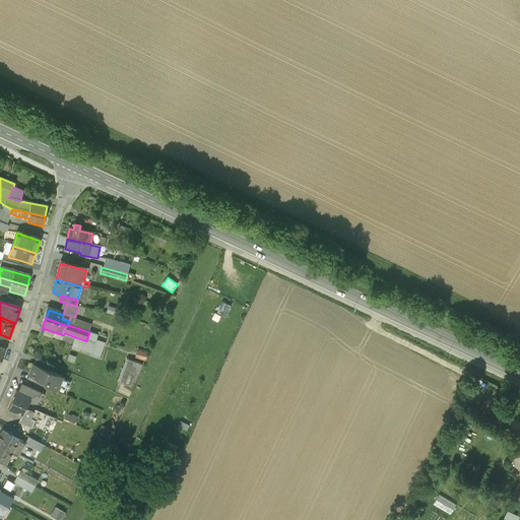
[(101,336),(89,332),(86,341),(84,340),(81,351),(93,356),(101,336)]
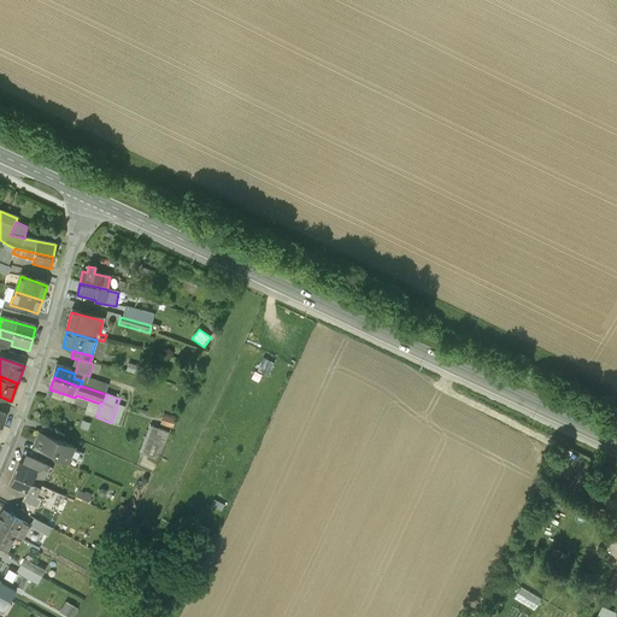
[(163,418),(160,427),(172,429),(175,421),(163,418)]
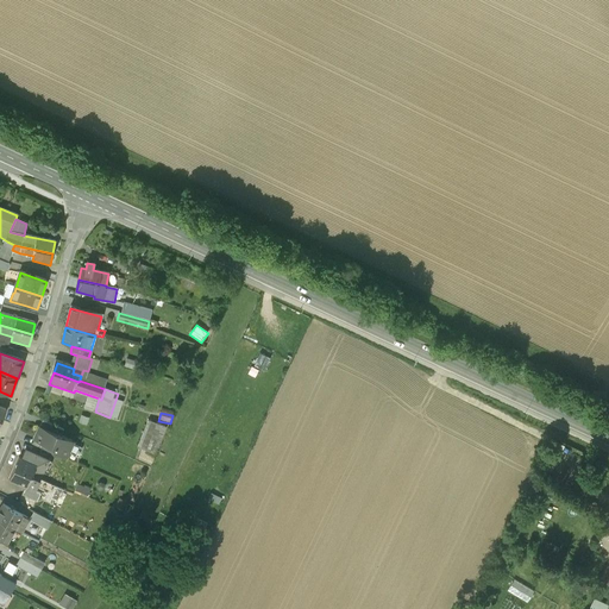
[(43,421),(39,427),(62,438),(64,431),(43,421)]
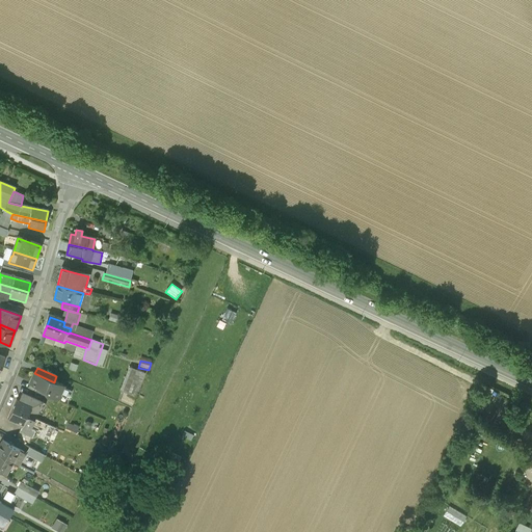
[(131,370),(122,393),(136,399),(145,376),(131,370)]
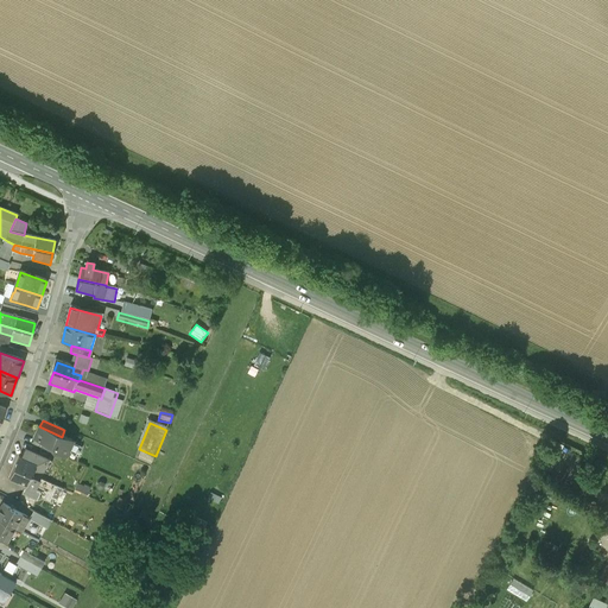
[(39,426),(35,438),(55,448),(52,453),(62,456),(63,455),(67,456),(69,456),(70,453),(69,450),(73,442),(62,437),(39,426)]
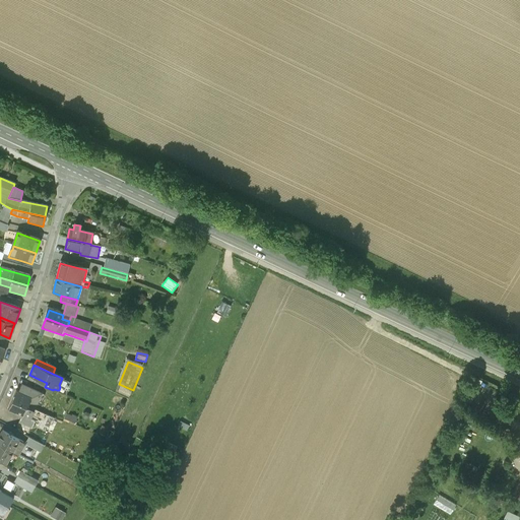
[(35,410),(42,394),(29,388),(29,389),(24,387),(22,393),(17,391),(12,400),(35,410)]
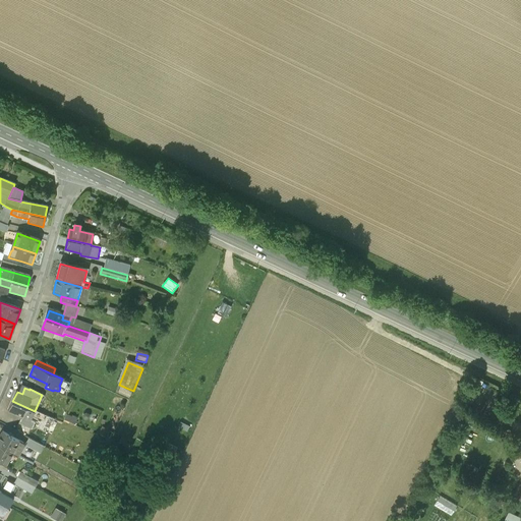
[(30,420),(35,411),(12,401),(8,411),(23,417),(30,420)]
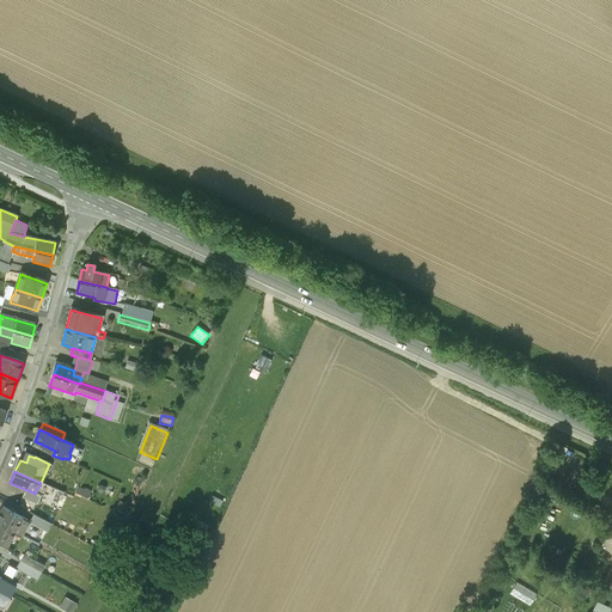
[(41,497),(35,494),(28,490),(24,499),(37,505),(41,497)]
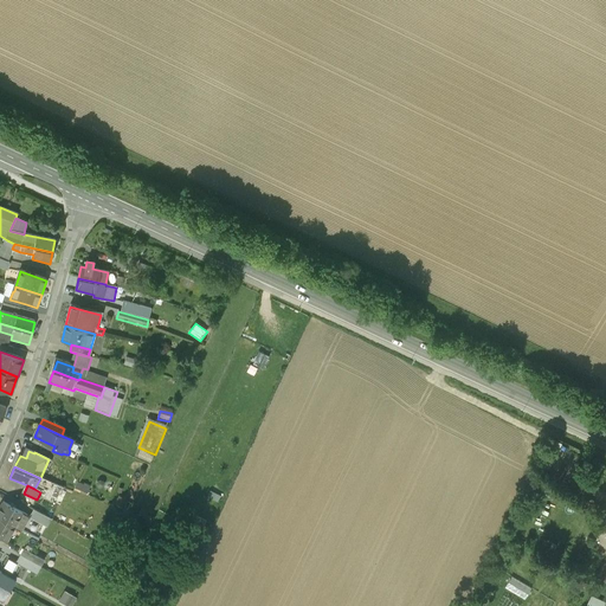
[(90,490),(79,485),(77,491),(88,496),(90,490)]
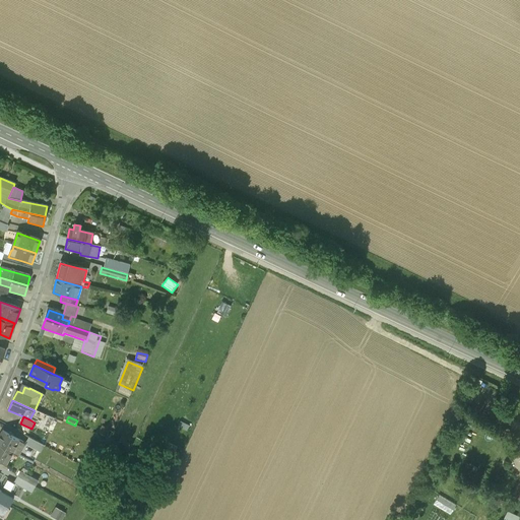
[(0,444),(13,451),(18,440),(3,432),(0,436),(0,444)]
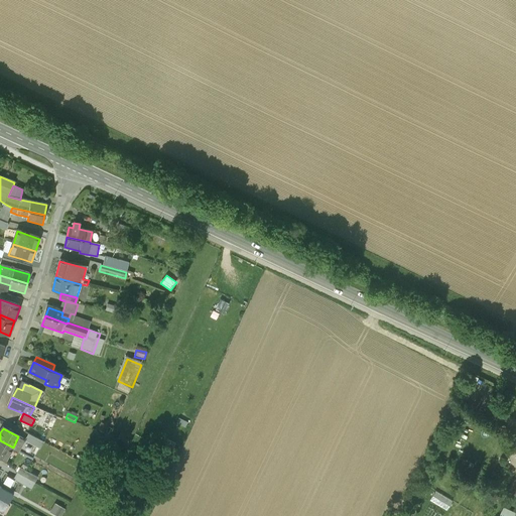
[(25,440),(40,449),(44,442),(29,434),(25,440)]
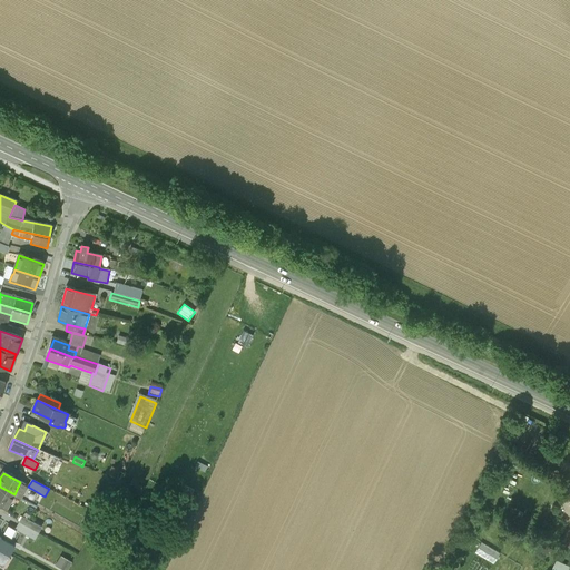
[(0,504),(7,509),(15,494),(0,487),(0,504)]
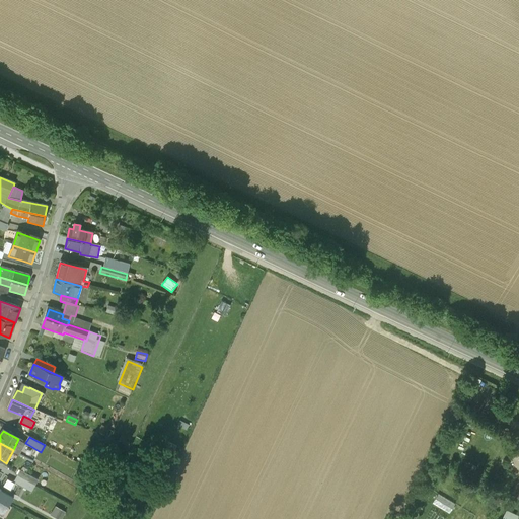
[(38,458),(40,455),(34,452),(30,460),(32,462),(35,457),(38,458)]
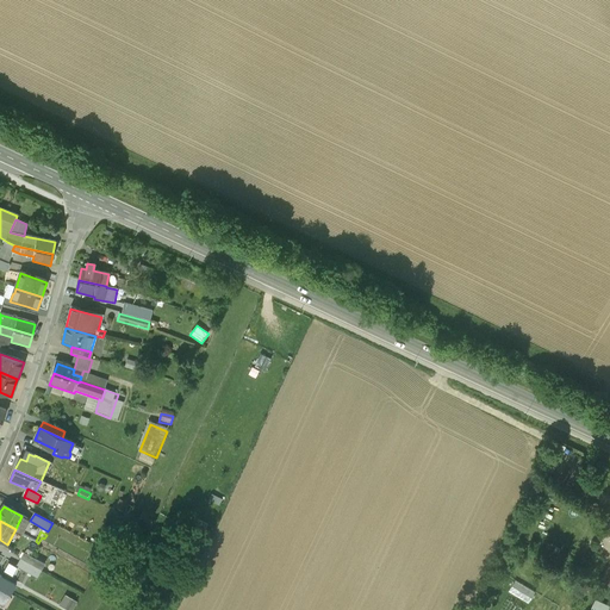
[(24,553),(22,559),(33,566),(37,560),(24,553)]
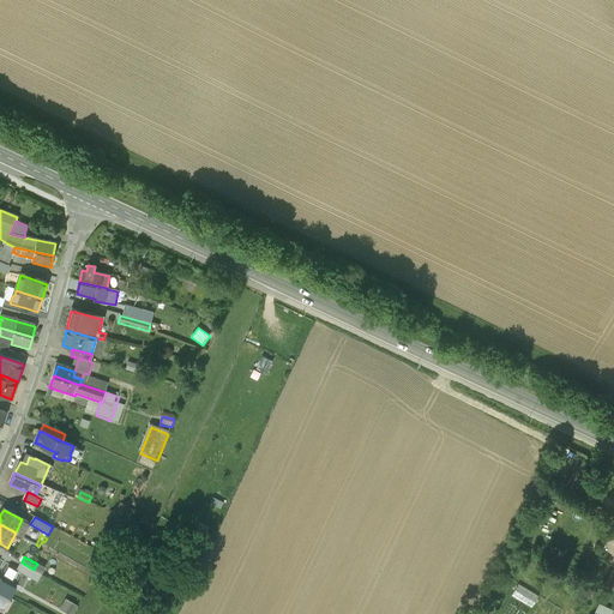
[(37,583),(42,575),(22,563),(17,572),(37,583)]
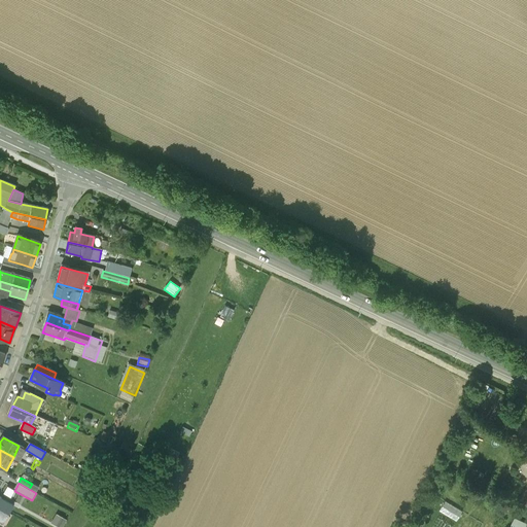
[(0,507),(9,513),(13,505),(0,498),(0,507)]
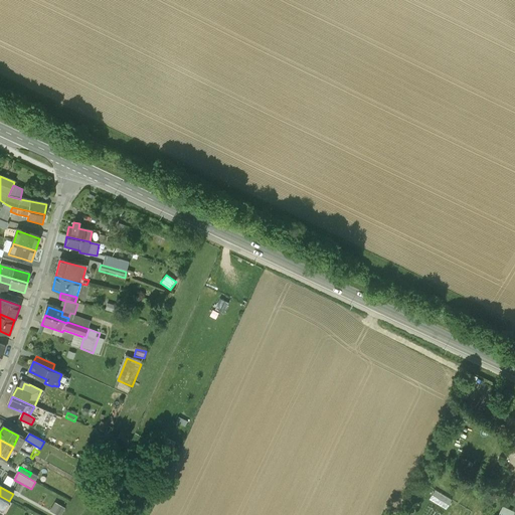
[(0,508),(4,510),(9,501),(0,496),(0,508)]
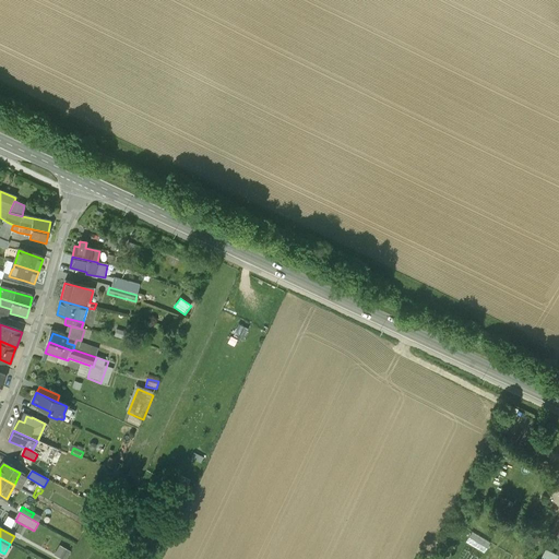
[(67,558),(71,554),(60,547),(55,557),(59,558),(67,558)]
